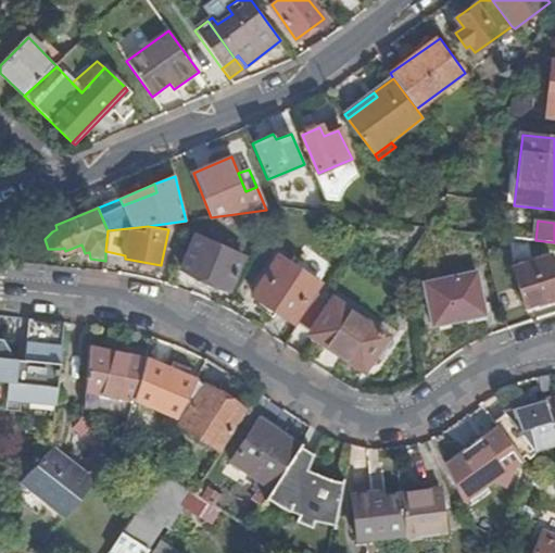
[(230,290),(246,256),(198,235),(183,267),(230,290)]
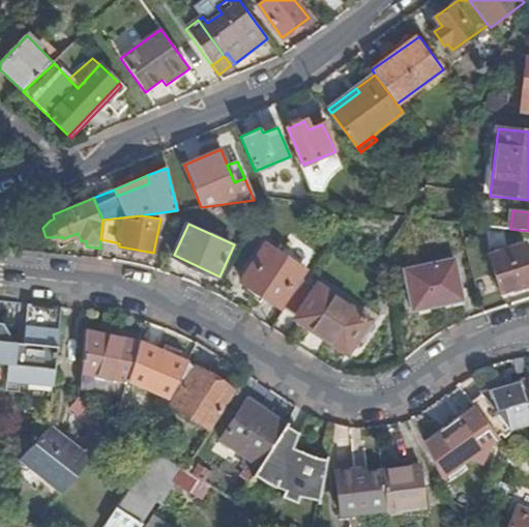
[(306,269),(268,243),(243,281),(282,306),(306,269)]
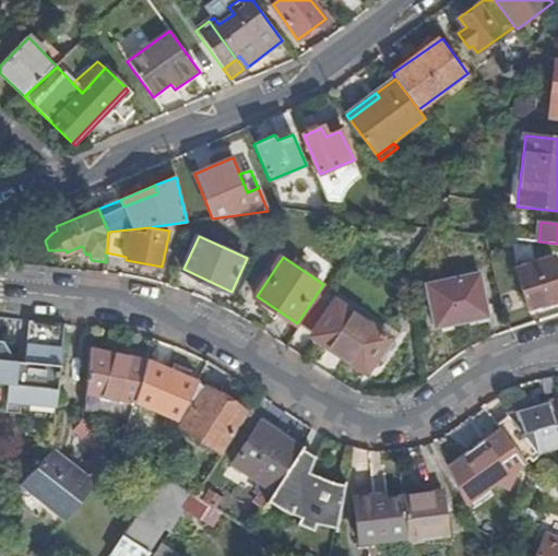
[(557,265),(555,258),(518,268),(530,307),(557,297),(557,265)]
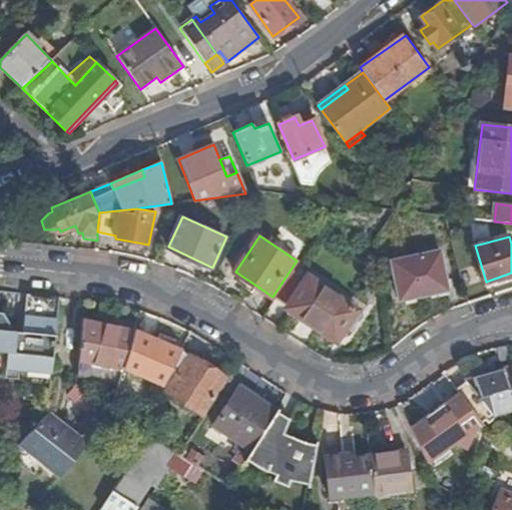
[(451,290),(442,250),(394,261),(402,300),(451,290)]
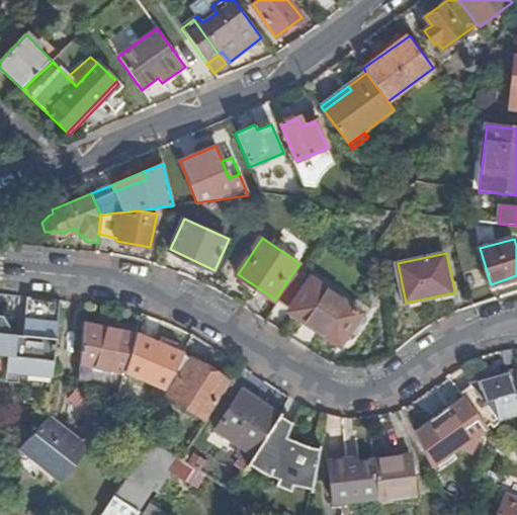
[(297,273),(280,299),(293,309),(311,281),(297,273)]
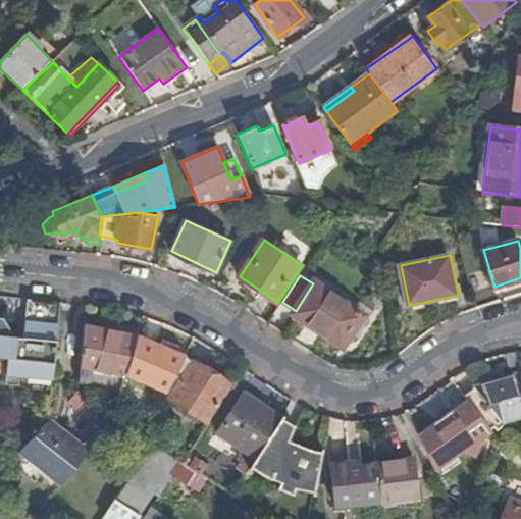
[(313,283),(296,311),(294,313),(344,346),(364,315),(314,282),(313,283)]
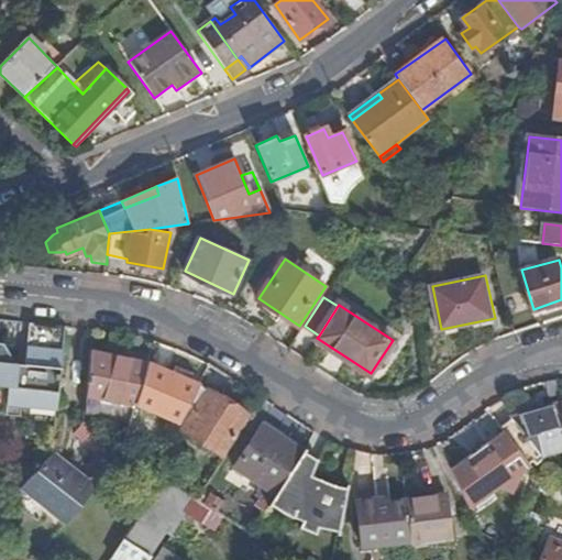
[(59,409),(68,327),(32,324),(26,363),(25,373),(19,373),(20,363),(20,361),(13,360),(13,354),(3,342),(0,342),(0,410),(7,412),(7,414),(21,415),(22,406),(59,409)]
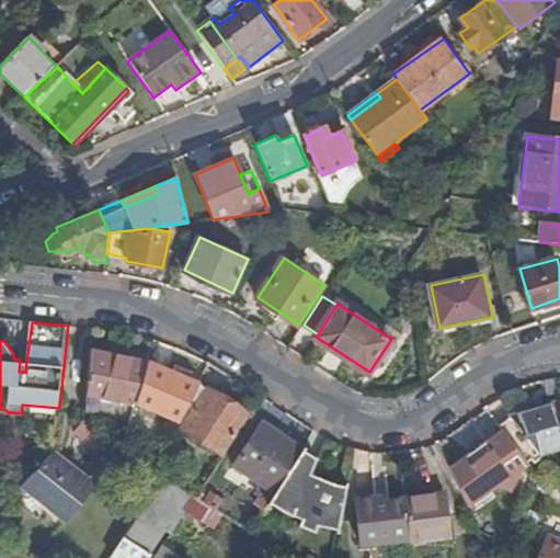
[(138,399),(150,359),(93,350),(88,393),(138,401),(138,399)]
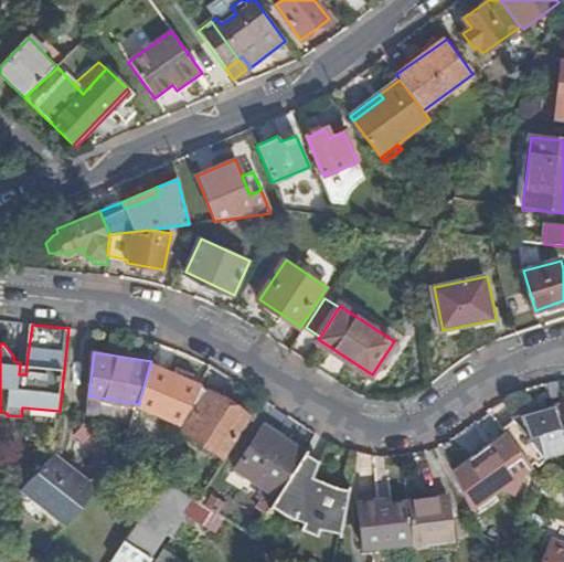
[(183,424),(202,385),(151,361),(139,402),(183,424)]
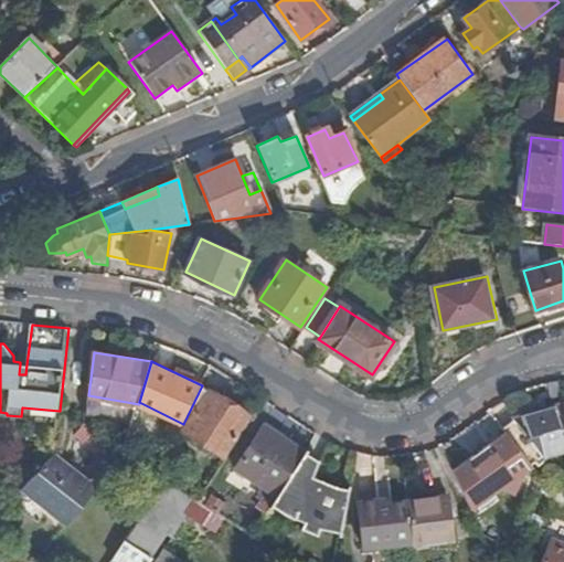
[(227,402),(202,385),(183,424),(188,426),(183,431),(224,457),(251,416),(248,415),(227,402)]
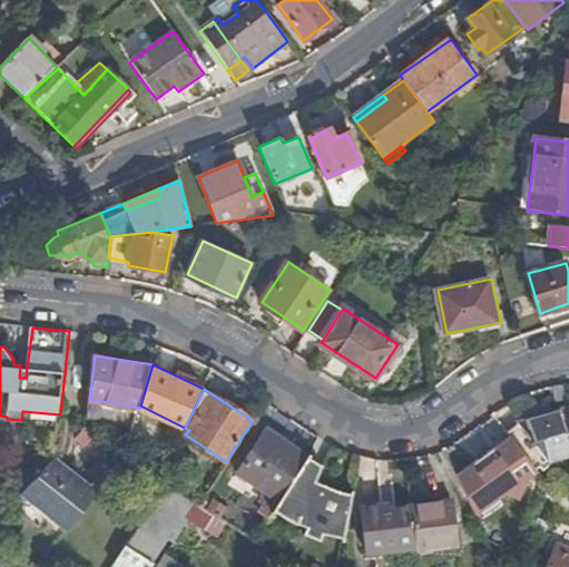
[(233,400),(229,406),(251,419),(255,412),(239,401),(237,403),(233,400)]
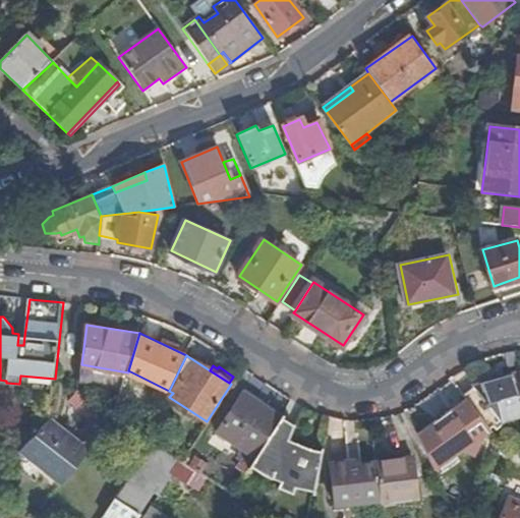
[(519,372),(477,386),(474,386),(464,394),(487,424),(489,428),(500,420),(519,414),(519,372)]
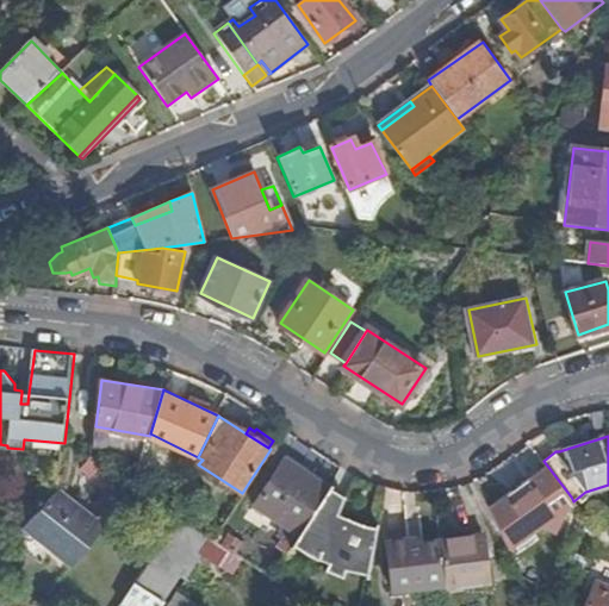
[(300,533),(330,488),(285,460),(256,505),(300,533)]
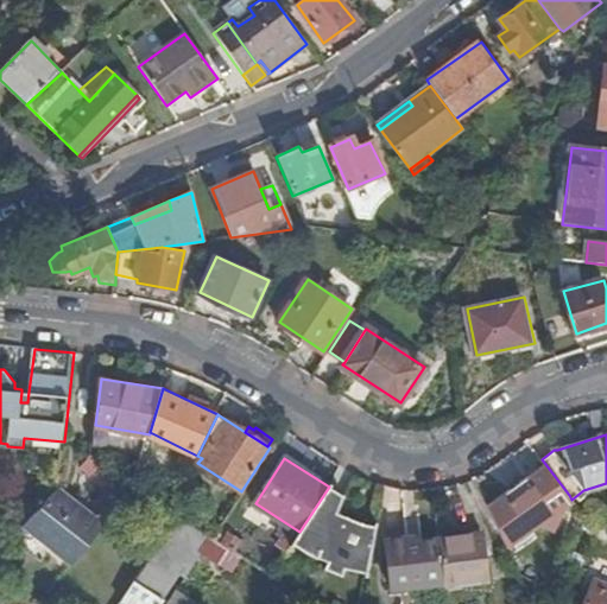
[(569,495),(542,459),(525,471),(554,508),(569,495)]
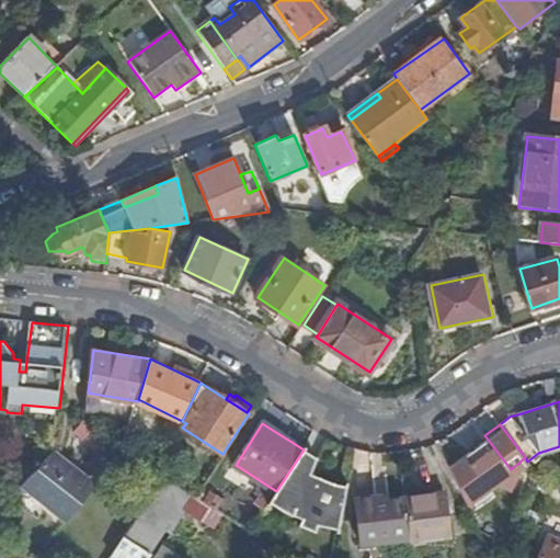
[(339,531),(349,486),(332,486),(327,494),(316,487),(321,479),(311,473),(316,457),(304,450),(276,491),(271,500),(300,520),(299,527),(312,536),(317,530),(339,531)]
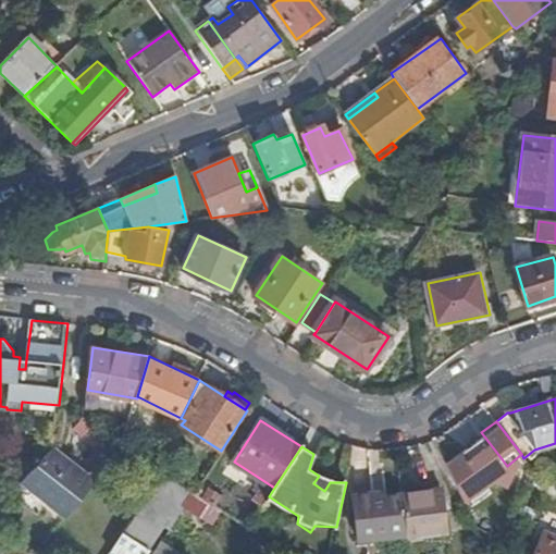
[(95,483),(53,450),(22,482),(57,509),(68,518),(95,483)]
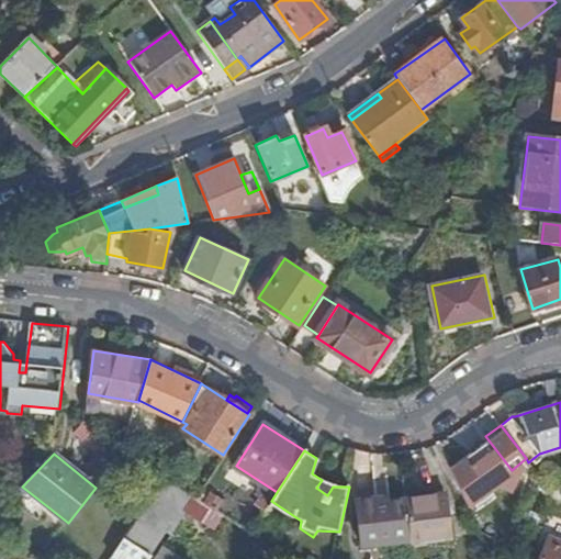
[(333,487),(322,480),(316,488),(327,495),(333,487)]
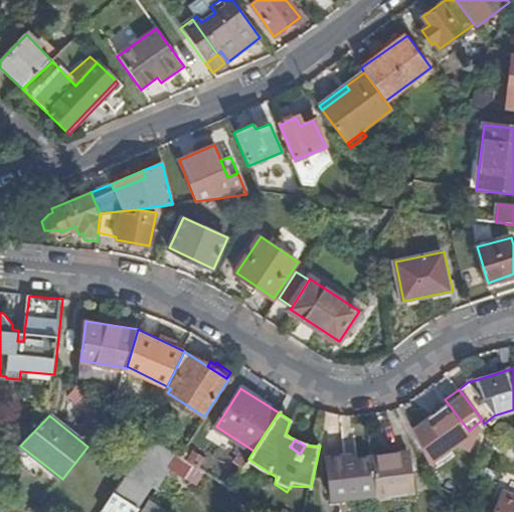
[(0,466),(11,455),(0,446),(0,466)]
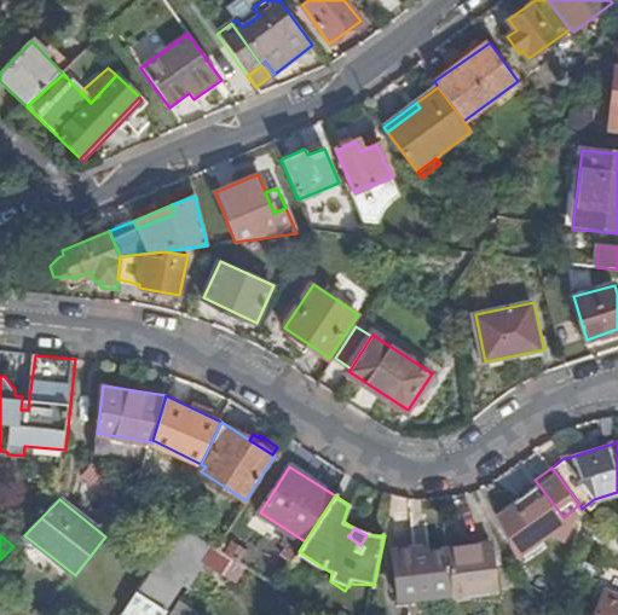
[(63,566),(24,535),(19,540),(58,572),(63,566)]
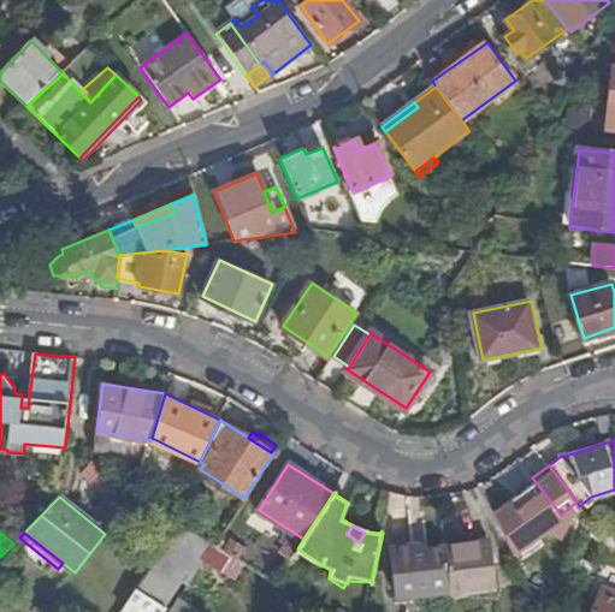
[(491,541),(445,545),(450,590),(450,593),(496,589),(491,541)]
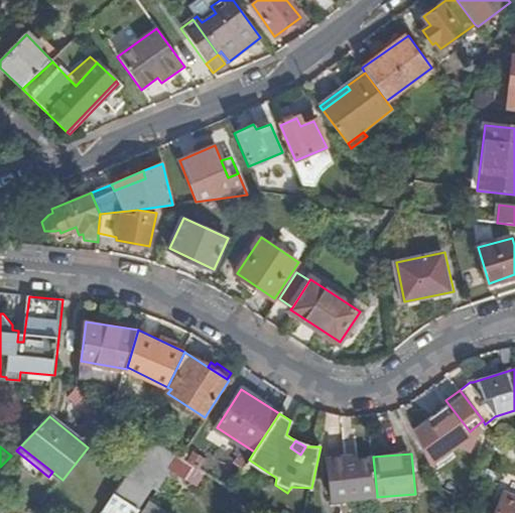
[(377,495),(373,457),(347,460),(347,457),(328,459),(333,500),(377,495)]
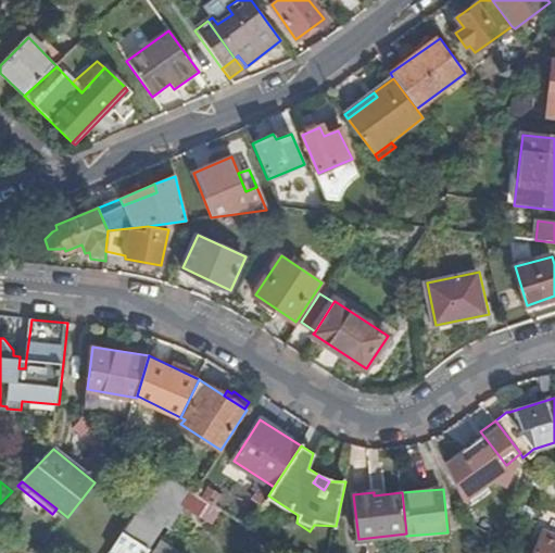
[(152,523),(160,527),(163,522),(155,517),(152,523)]
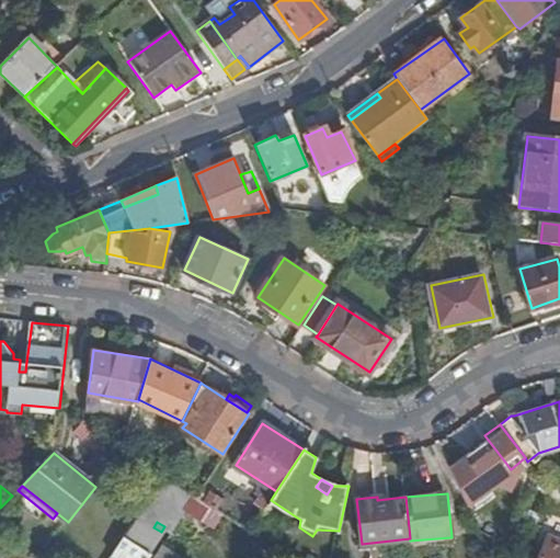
[(559,539),(547,535),(537,557),(559,557),(559,539)]
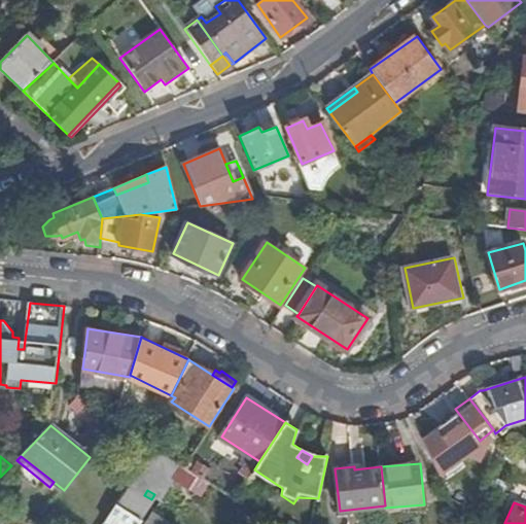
[(108,523),(141,523),(144,520),(119,505),(107,523),(108,523)]
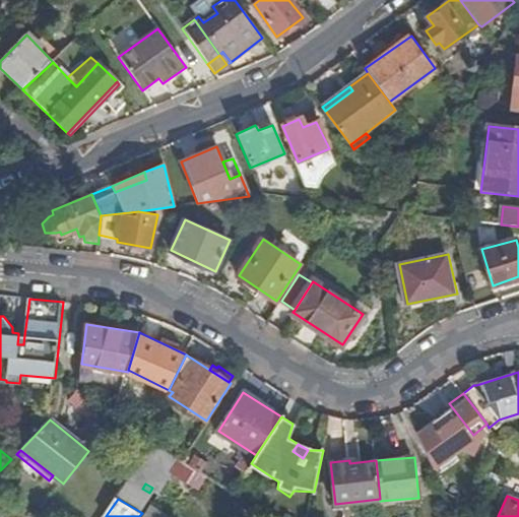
[(170,516),(153,507),(146,516),(170,516)]
